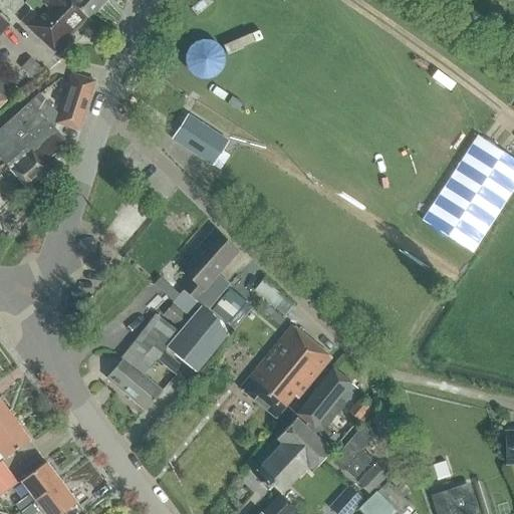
[(20,22),(56,56),(74,38),(71,36),(87,19),(69,0),(40,0),(44,3),(34,13),(31,10),(20,22)]
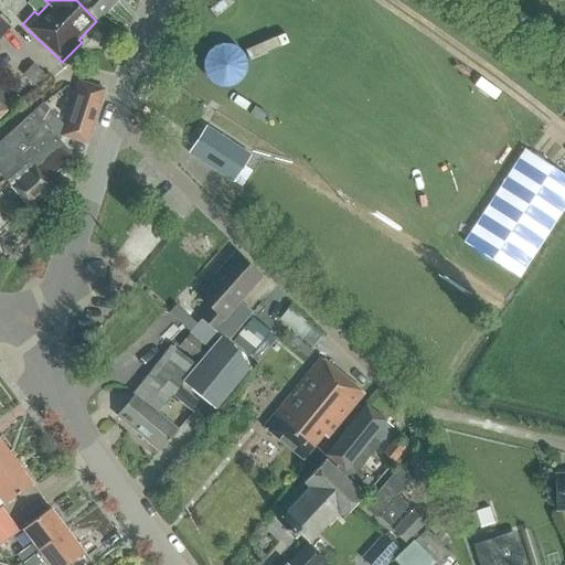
[(76,0),(96,21),(115,0),(76,0)]
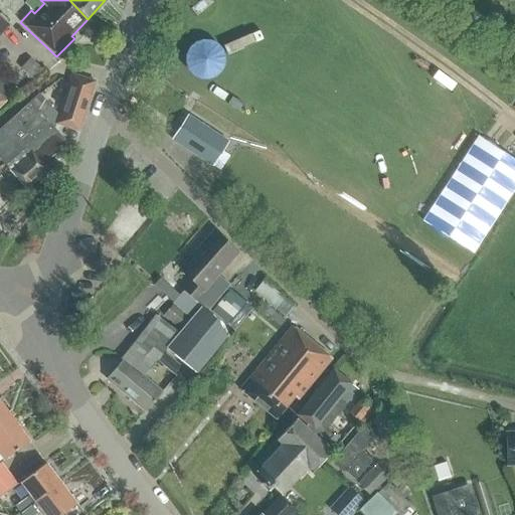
[(0,15),(0,32),(8,23),(0,15)]
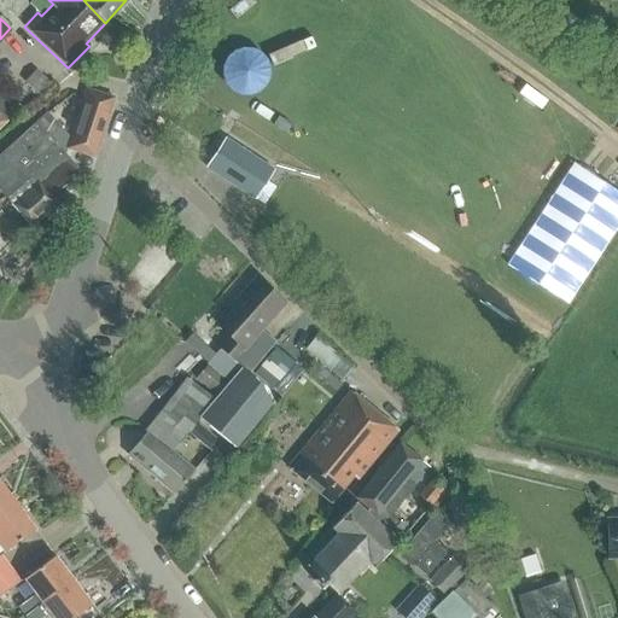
[(48,82),(39,73),(27,85),(38,94),(48,82)]
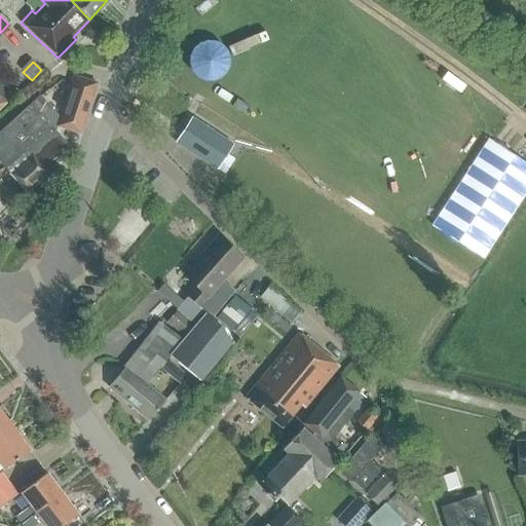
[(80,134),(97,84),(73,76),(57,126),(80,134)]
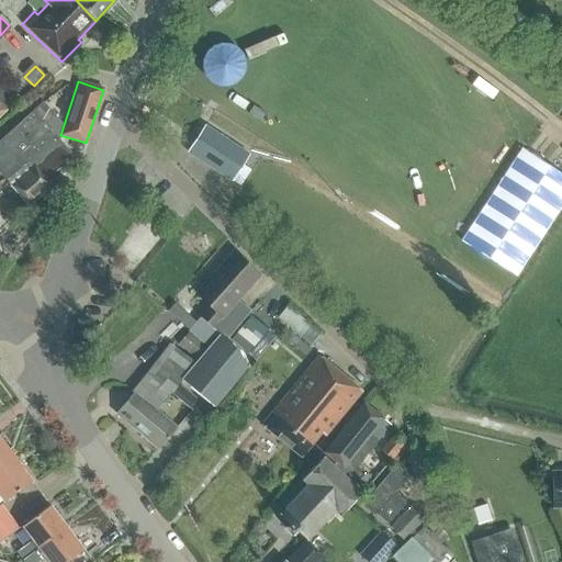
[(0,115),(12,103),(0,90),(0,115)]
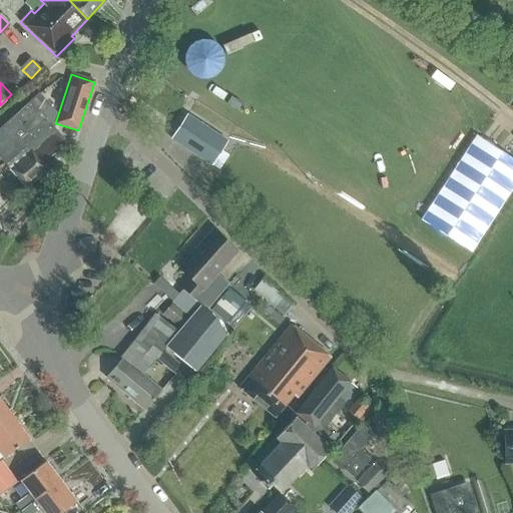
[(39,93),(30,101),(46,120),(52,115),(47,109),(50,106),(39,93)]
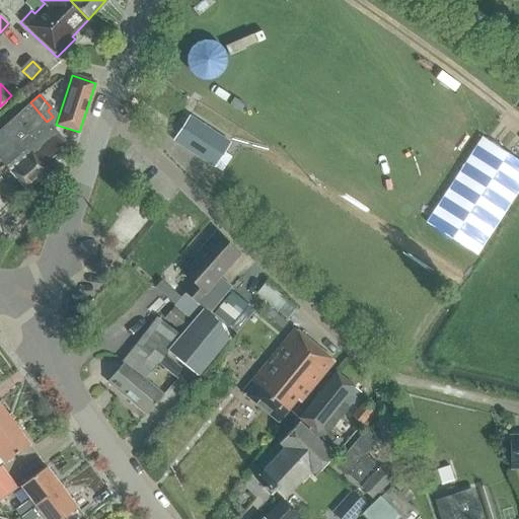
[(30,102),(0,130),(0,161),(25,191),(48,171),(43,166),(67,144),(47,122),(30,102)]
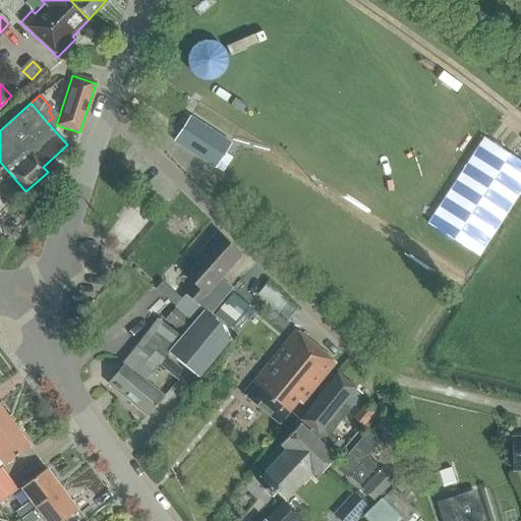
[(189,116),(173,141),(215,168),(231,143),(189,116)]
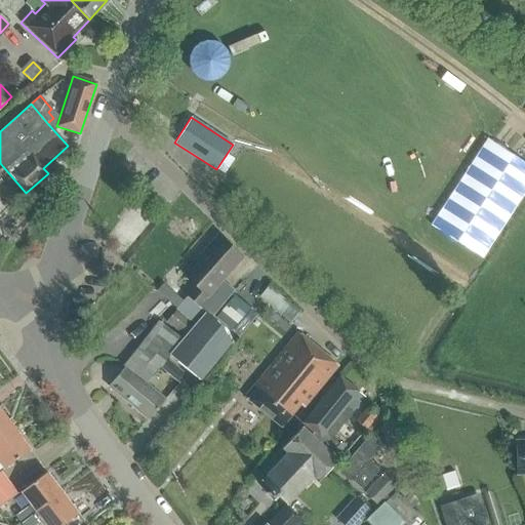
[(221,281),(239,259),(233,254),(234,252),(217,237),(193,265),(194,265),(185,275),(196,285),(187,297),(205,314),(210,318),(234,291),(221,281)]
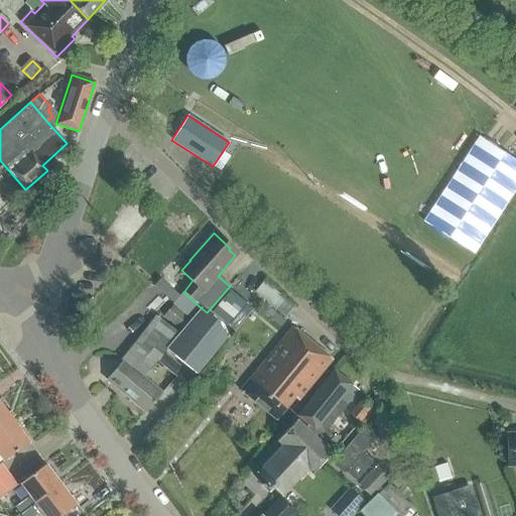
[(230,290),(212,312),(228,326),(246,303),(230,290)]
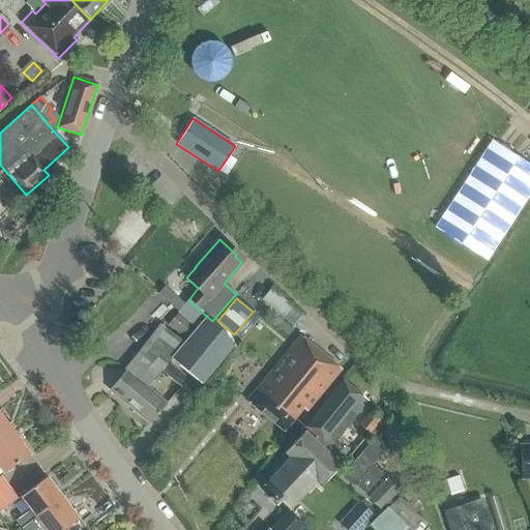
[(178,312),(177,314),(197,329),(207,317),(188,300),(184,304),(178,312)]
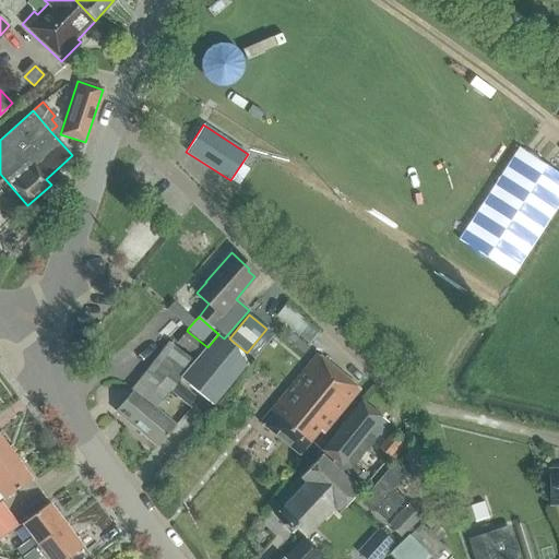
[(187,331),(176,344),(197,360),(207,347),(187,331)]
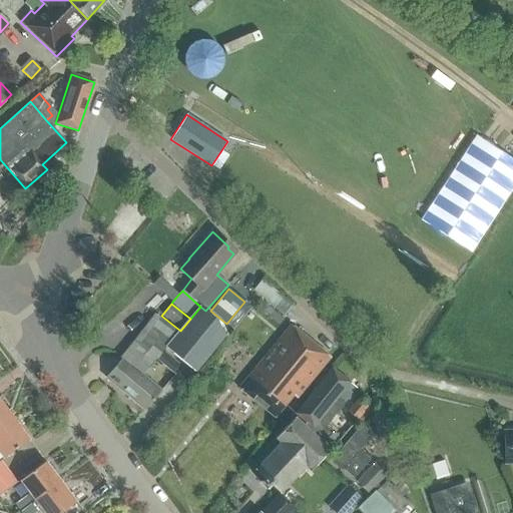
[(265,304),(262,309),(279,324),(283,319),(265,304)]
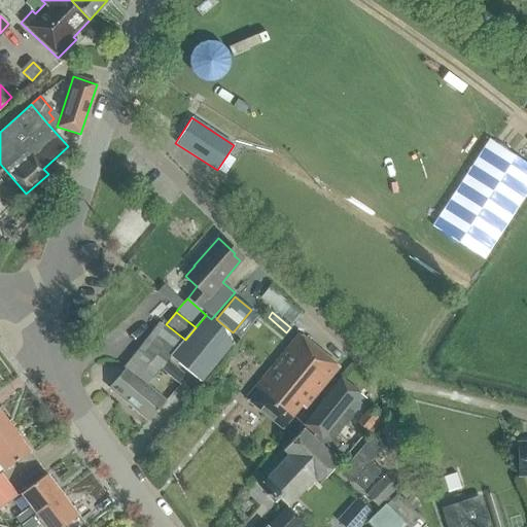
[(221,327),(211,319),(206,315),(196,327),(185,340),(182,343),(170,357),(201,382),(231,345),(221,327)]
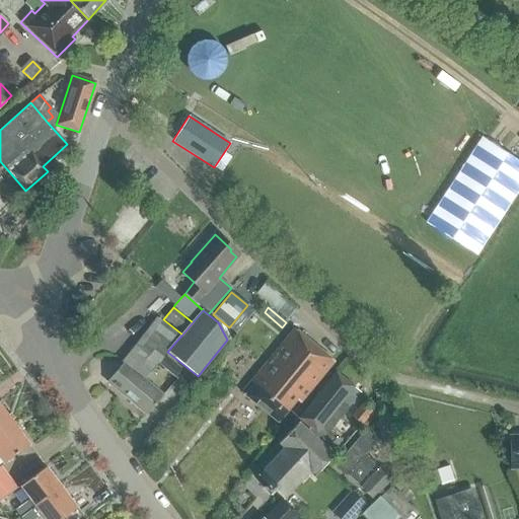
[(179,338),(157,317),(122,361),(144,378),(179,338)]
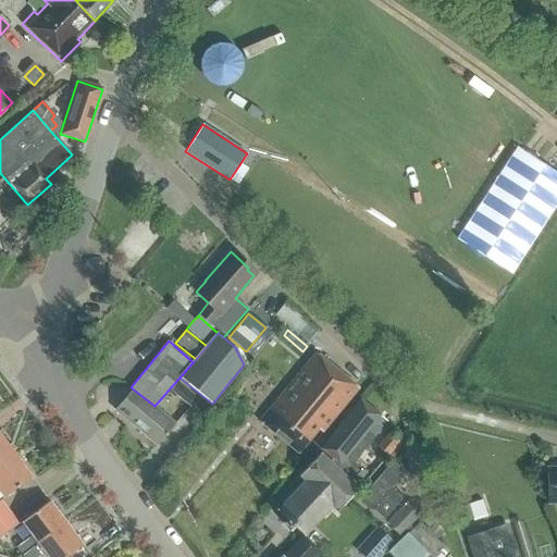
[(322,433),(358,388),(316,353),(259,422),(298,454),(318,430),(322,433)]
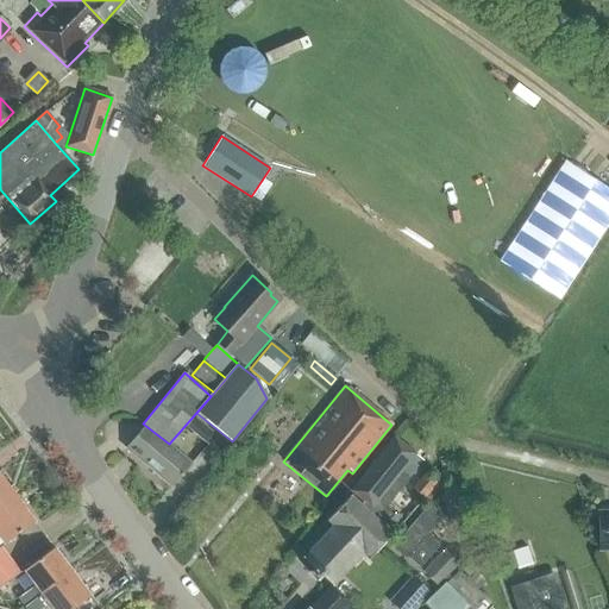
[(213,433),(195,418),(187,427),(205,444),(213,433)]
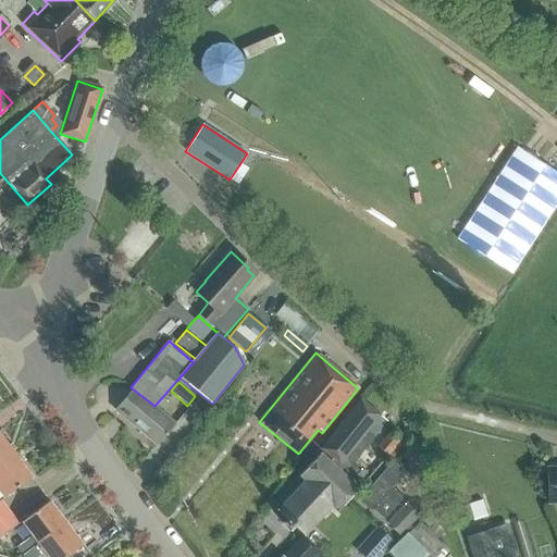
[(132,390),(114,410),(157,446),(176,423),(131,387),(132,390)]
